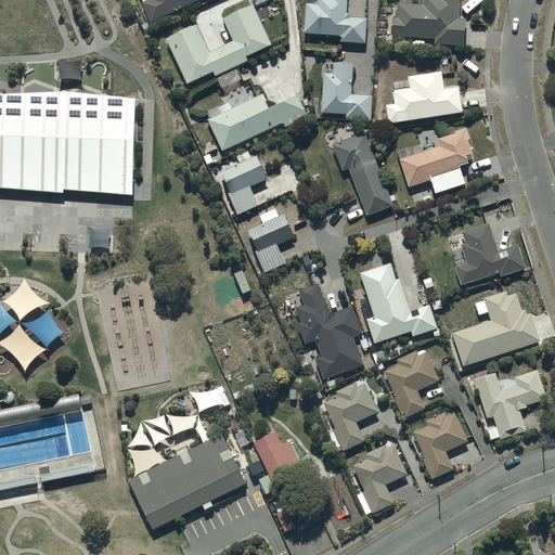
[(142,0),(153,22),(199,0),(142,0)]
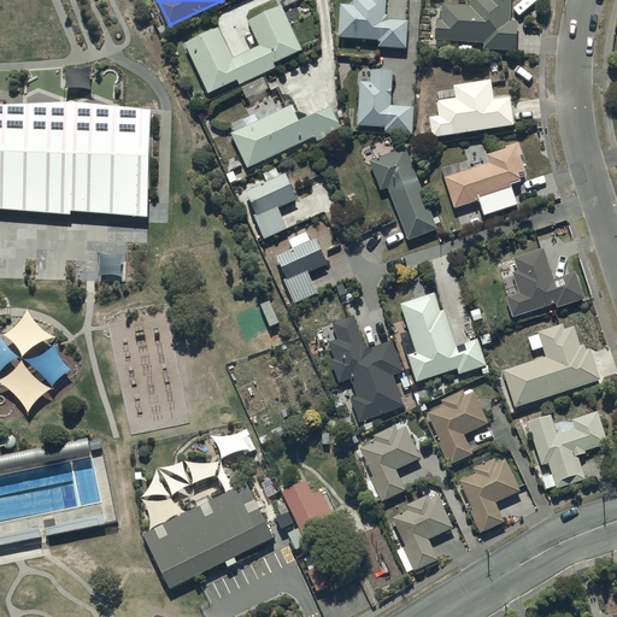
[(354,0),(354,4),(341,4),(339,36),(380,39),(378,47),(409,48),(411,19),(393,18),(387,13),(387,0),(354,0)]
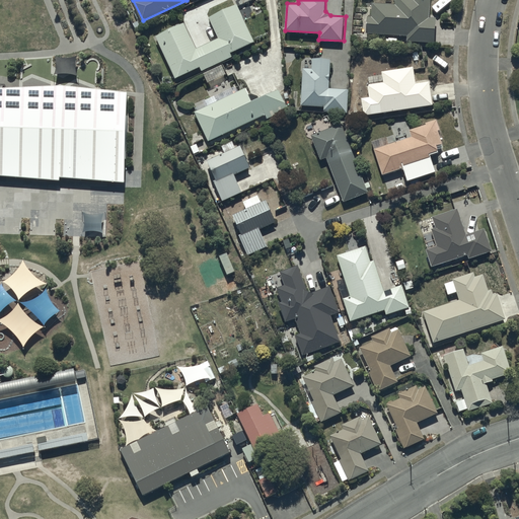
[(395,0),(395,4),(374,2),(373,15),(368,15),(367,31),(410,33),(410,40),(436,42),(438,17),(432,16),(432,0),(395,0)]
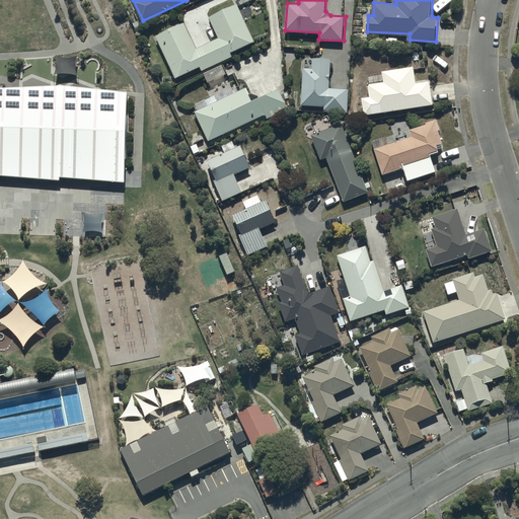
[(186,22),(157,33),(176,77),(201,67),(202,70),(234,56),(232,51),(255,41),(239,3),(211,15),(221,38),(197,48),(186,22)]
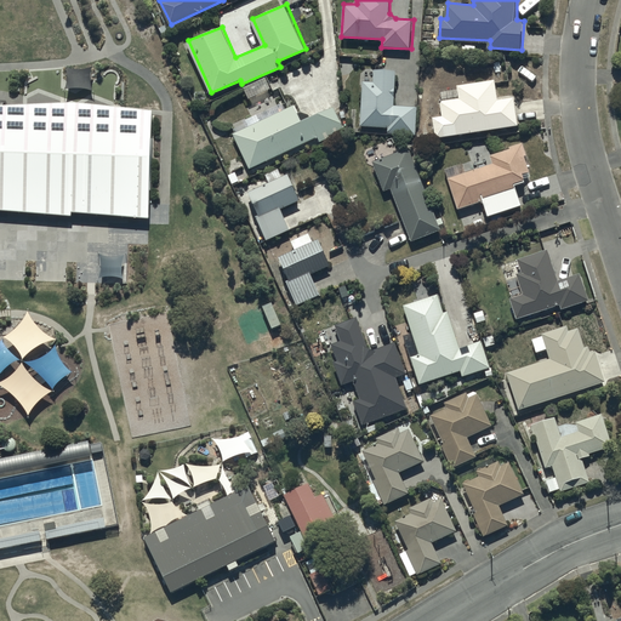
[(398,70),(364,69),(362,125),(391,126),(389,132),(417,134),(419,107),(397,106),(398,70)]
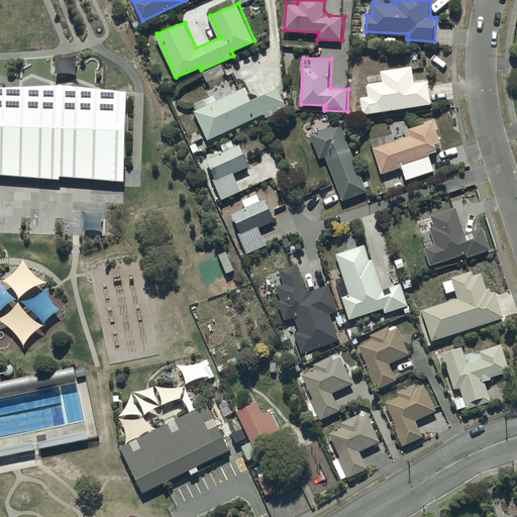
[(370,95),(360,96),(364,114),(432,104),(428,79),(415,81),(413,66),(382,71),(384,82),(369,84),(370,95)]
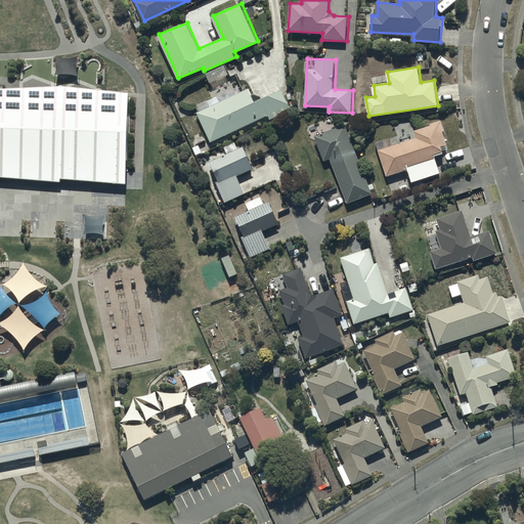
[(0,176),(62,181),(62,178),(128,183),(131,92),(62,85),(0,87),(0,176)]
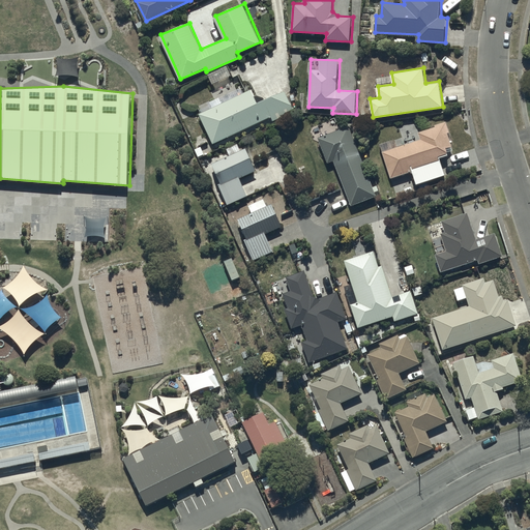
[(254,88),(199,113),(213,144),(272,117),(274,120),(297,110),(289,90),(260,102),(254,88)]
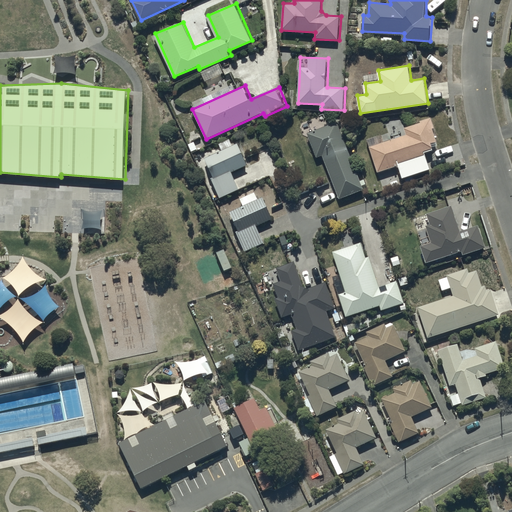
[(406,134),(367,146),(376,172),(399,165),(403,178),(431,169),(426,152),(433,149),(432,145),(437,143),(432,128),(434,128),(431,118),(404,126),(406,134)]
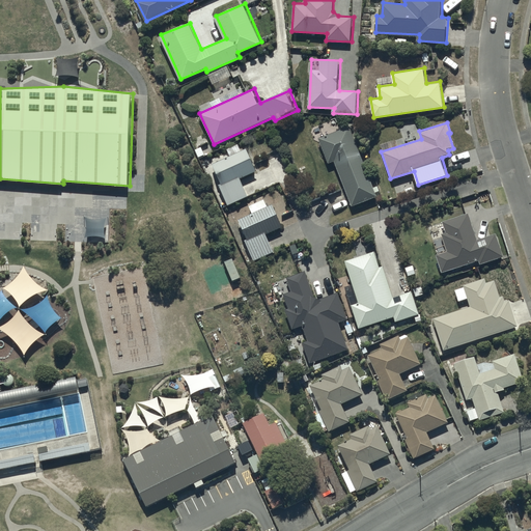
[(350,126),(319,137),(330,162),(336,160),(354,205),(378,196),(350,126)]
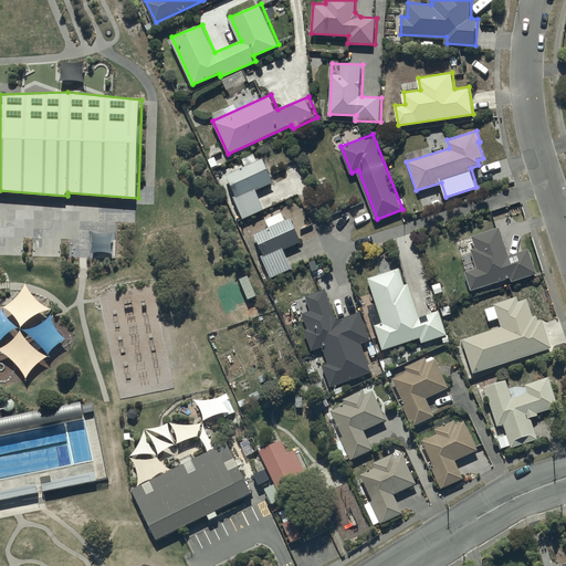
[(265,157),(227,174),(237,197),(233,198),(242,219),(265,208),(257,189),(275,180),(265,157)]
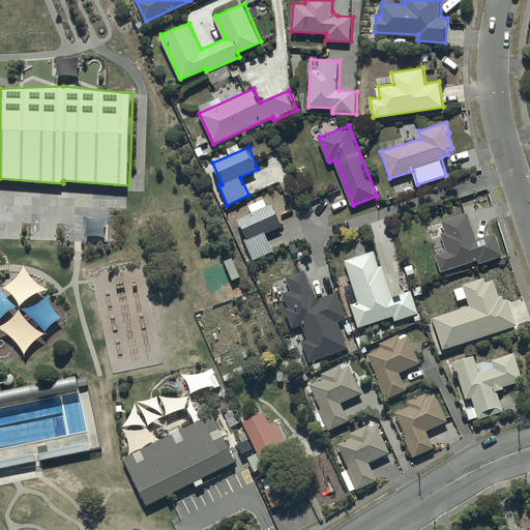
[(253,212),(239,217),(247,238),(244,239),(253,261),(266,255),(269,265),(276,262),(272,252),(274,251),(267,232),(283,226),(274,204),(267,207),(264,199),(249,205),(253,212)]
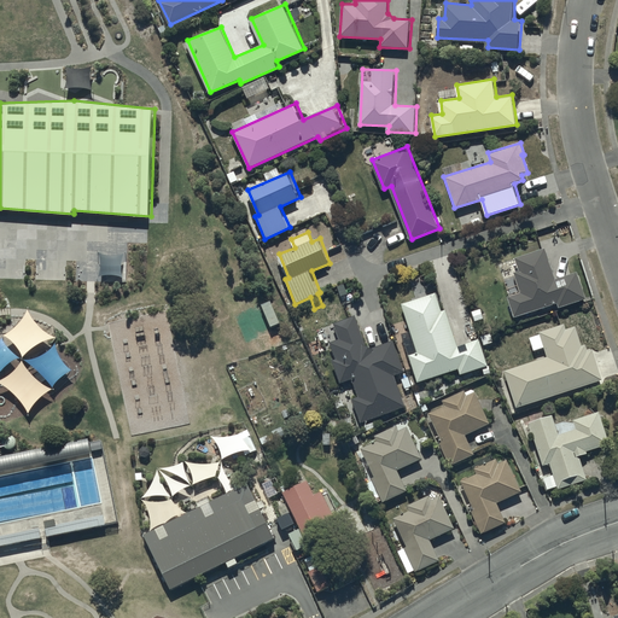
[(520,292),(508,296),(516,318),(558,303),(559,308),(587,298),(578,272),(558,279),(547,246),(516,257),(519,270),(514,273),(520,292)]
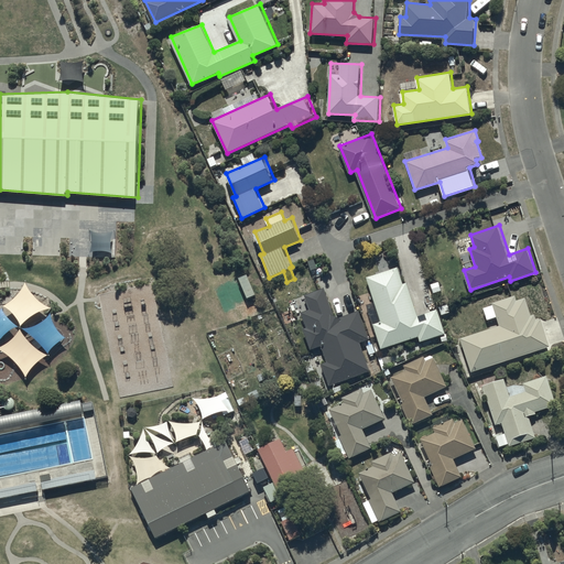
[(367,277),(375,300),(367,302),(373,324),(375,324),(382,347),(419,335),(421,340),(438,335),(441,342),(447,339),(438,308),(418,315),(408,282),(402,284),(398,268),(367,277)]
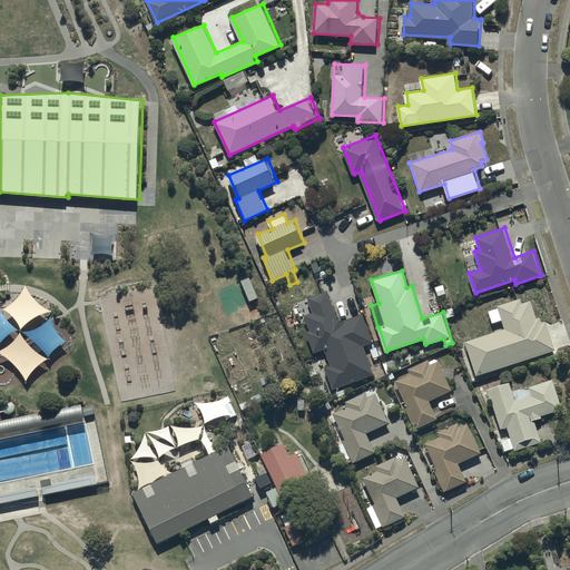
[(326,367),(334,389),(374,374),(364,345),(374,342),(363,313),(344,320),(338,317),(328,291),(310,297),(314,311),(305,314),(311,331),(307,332),(315,353),(326,349),(332,365),(326,367)]
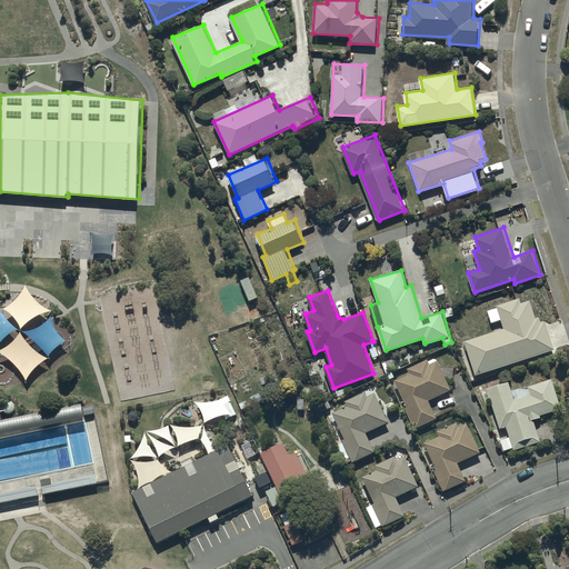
[(503,328),(465,340),(476,375),(556,350),(547,320),(541,322),(539,317),(536,318),(530,299),(521,302),(520,298),(497,305),(497,307),(488,310),(491,321),(501,319),(503,328)]
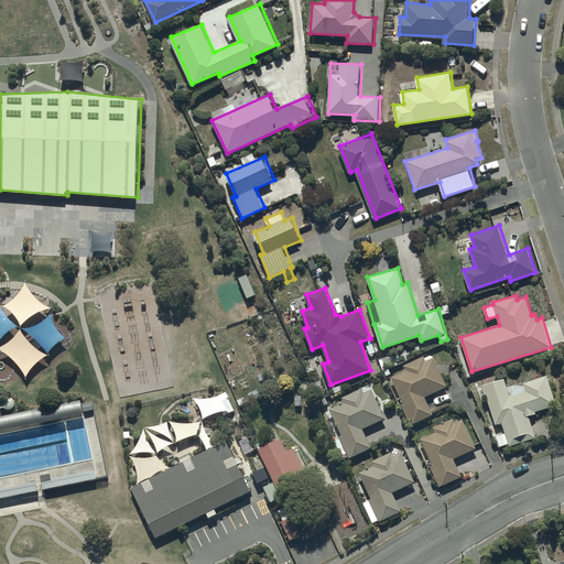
[(405,368),(391,376),(404,401),(399,403),(411,425),(433,414),(424,396),(448,383),(433,354),(425,358),(423,355),(403,365),(405,368)]
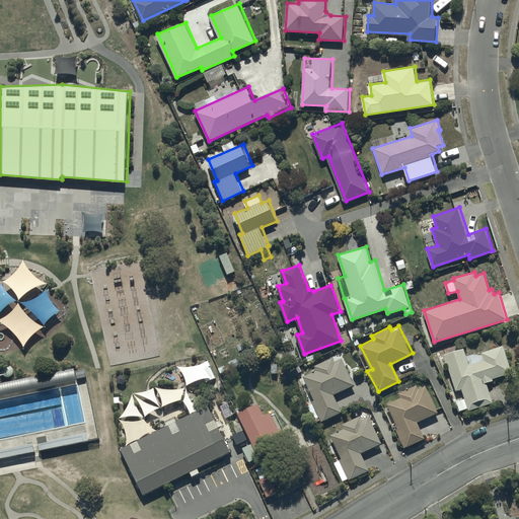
[(464,349),(445,355),(456,390),(462,388),(465,399),(457,401),(460,411),(468,408),(469,409),(493,401),(487,382),(494,380),(493,377),(513,371),(504,344),(483,351),(485,358),(469,363),(464,349)]
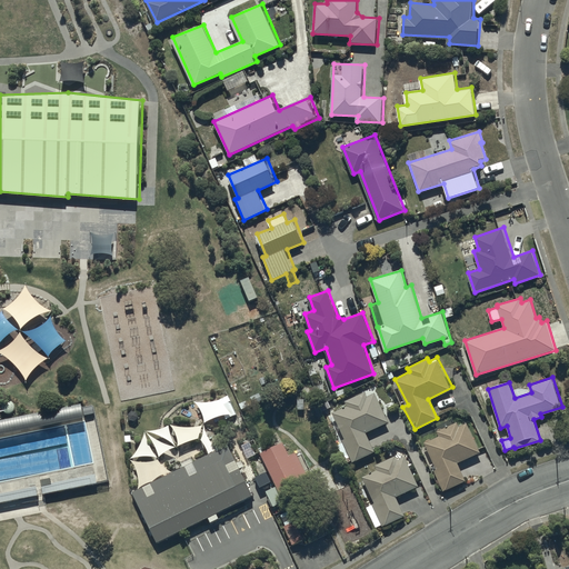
[(348,403),(333,411),(347,438),(343,439),(355,461),(376,450),(367,431),(389,420),(376,393),(368,397),(366,391),(346,401),(348,403)]
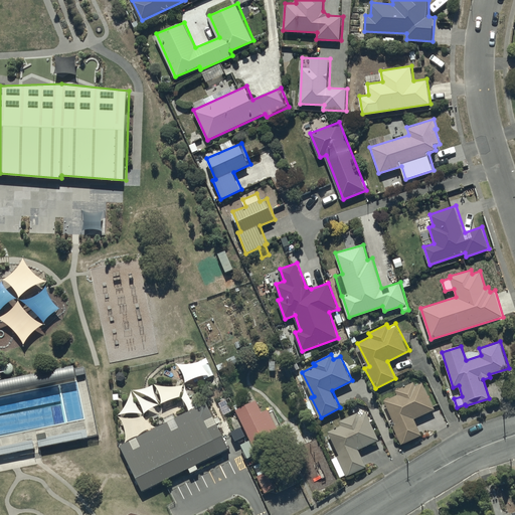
[(397,392),(384,399),(396,423),(393,425),(401,444),(421,434),(414,418),(436,407),(423,382),(415,386),(413,381),(396,390),(397,392)]
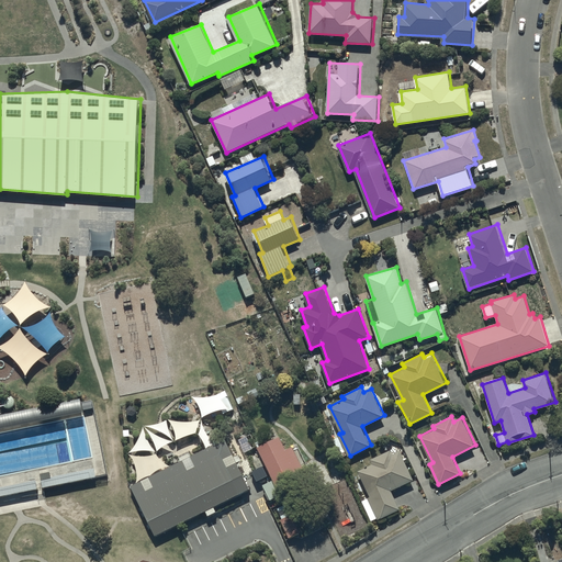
[(281,436),(258,447),(267,464),(261,467),(265,475),(270,473),(273,480),(263,484),(271,499),(282,494),(289,508),(316,495),(293,447),(289,450),(281,436)]
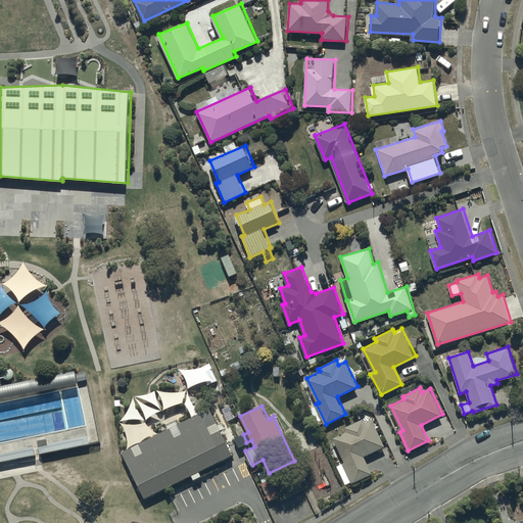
[(212,410),(123,453),(144,497),(234,455),(212,410)]
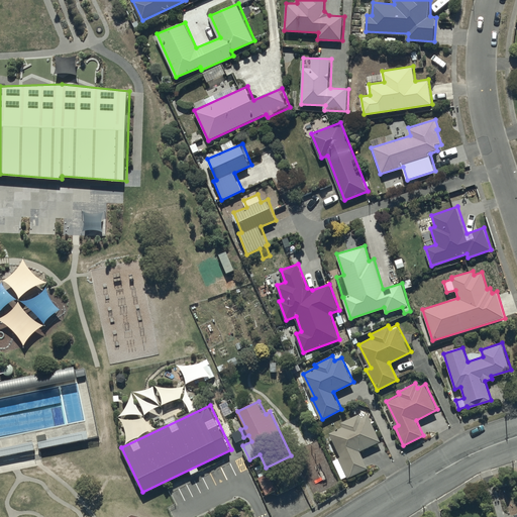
[(341,427),(330,431),(340,455),(333,458),(342,479),(348,476),(348,478),(368,469),(360,451),(380,442),(368,414),(359,418),(357,414),(339,422),(341,427)]
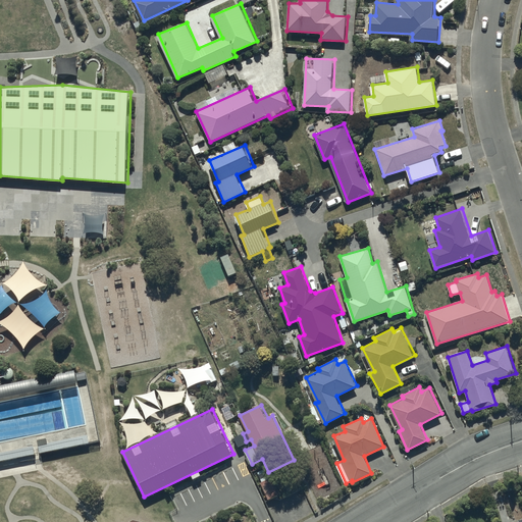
[(272,479),(263,484),(269,499),(279,494),(272,479)]
